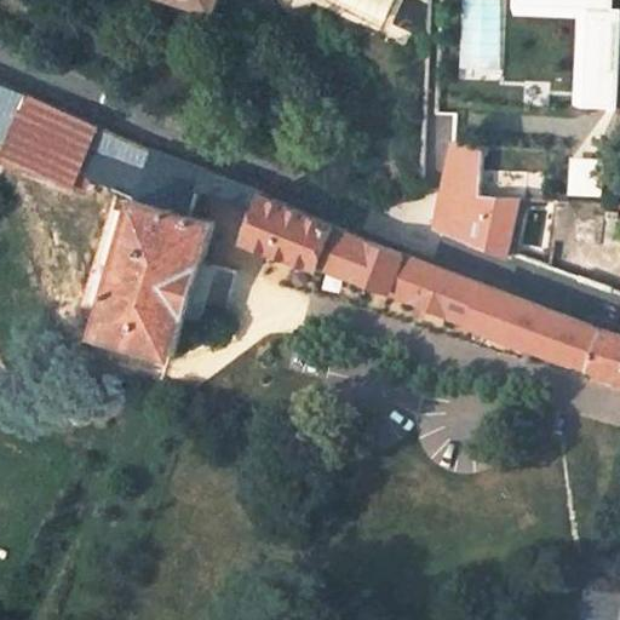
[(219,0),(187,0),(217,10),(219,0)]
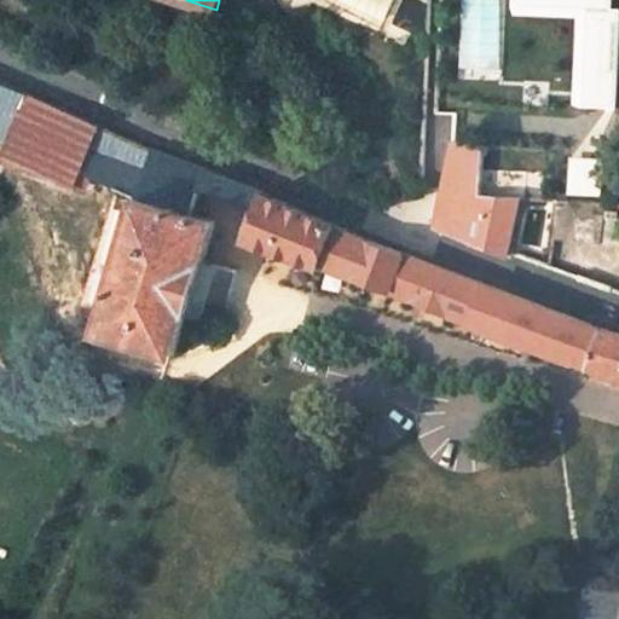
[(0,145),(1,146),(23,94),(0,85),(0,145)]
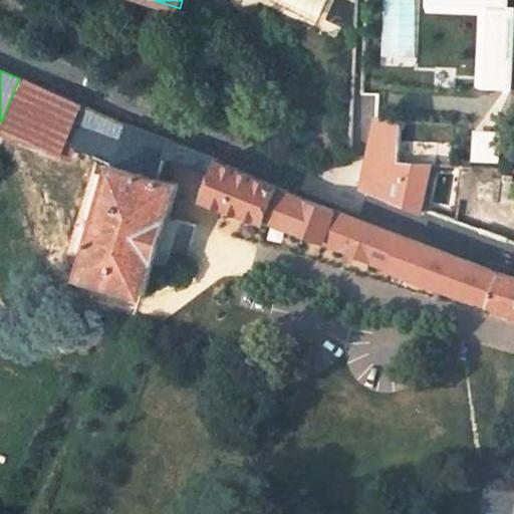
[(63,141),(78,104),(19,78),(1,121),(0,123),(0,134),(55,158),(63,141)]
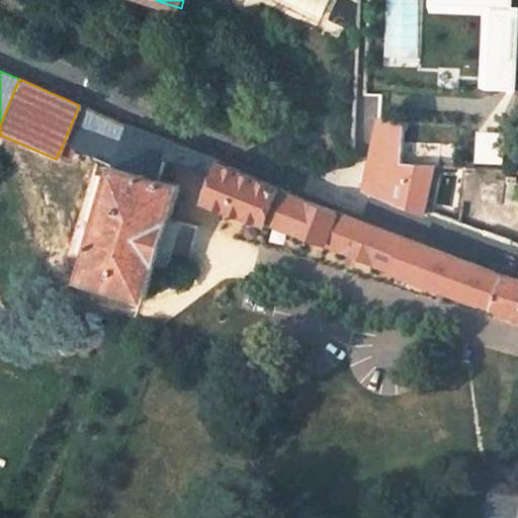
[(79,105),(64,142),(96,156),(117,165),(130,126),(79,105)]
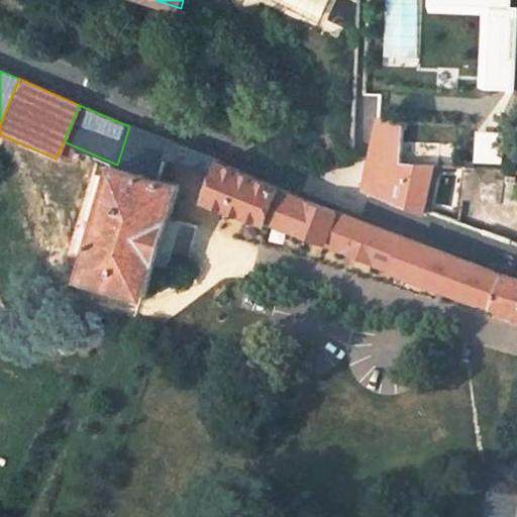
[(404,119),(378,118),(364,189),(422,213),(433,163),(401,161),(404,119)]
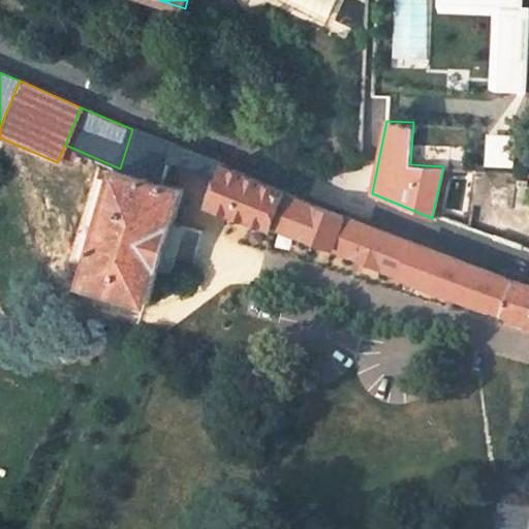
[(91,265),(86,282),(150,303),(161,268),(189,276),(204,230),(175,221),(184,188),(167,184),(174,160),(220,178),(213,204),(272,226),(273,224),(333,249),(346,216),(281,190),(228,166),(132,129),(120,168),(91,265)]
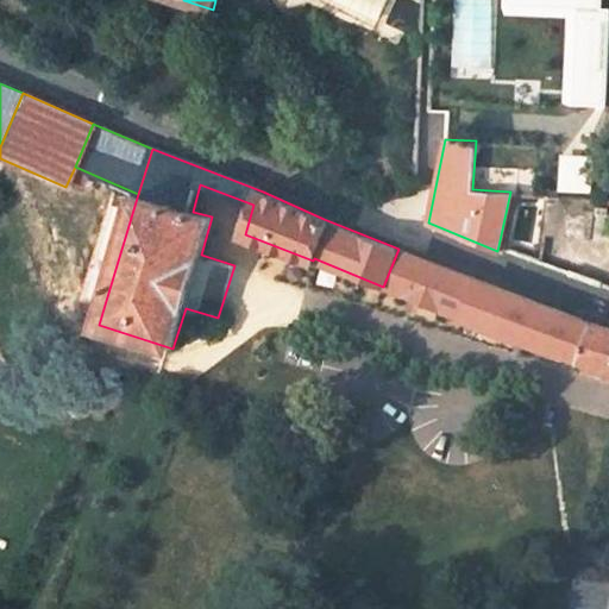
[(138,194),(113,183),(76,296),(105,305),(138,194)]
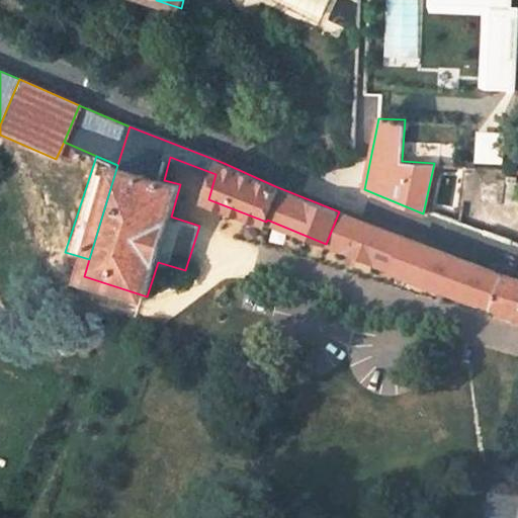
[(464,197),(517,202),(517,166),(466,165),(464,197)]
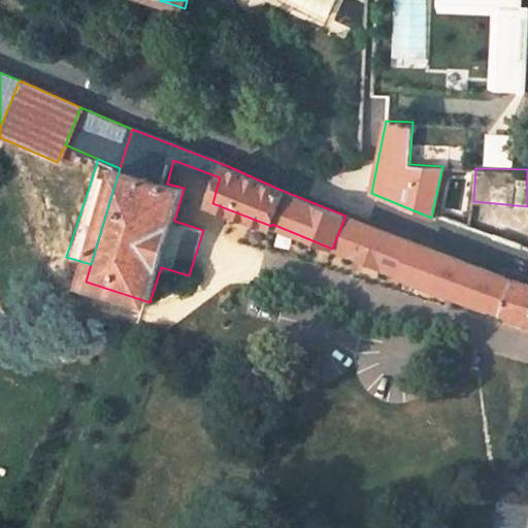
[(332,249),(391,271),(403,238),(345,216),(332,249)]
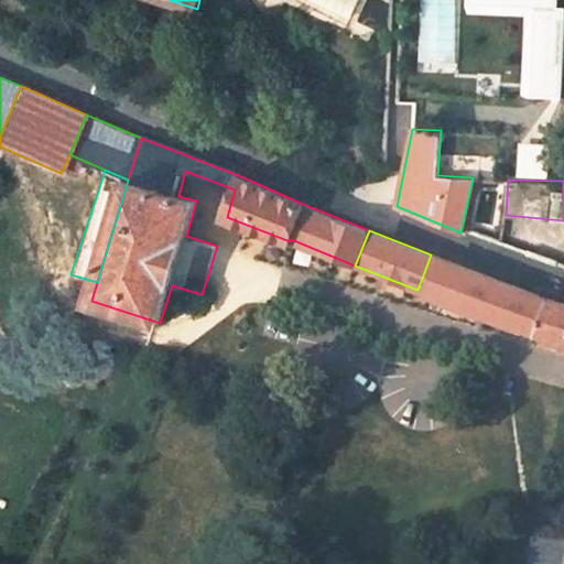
[(431,255),(418,290),(520,329),(563,343),(563,304),(524,291),(431,255)]
